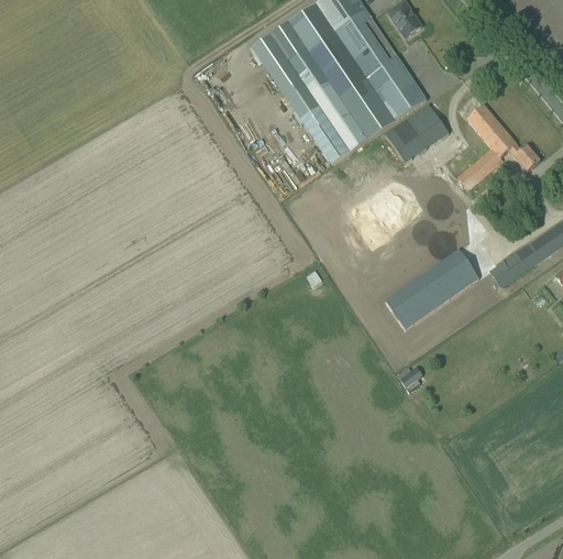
[(271,33),(252,46),(331,164),(340,159),(351,151),(383,129),(427,100),(397,55),(389,59),(365,23),(372,19),(360,0),(319,0),(289,21),(271,33)]
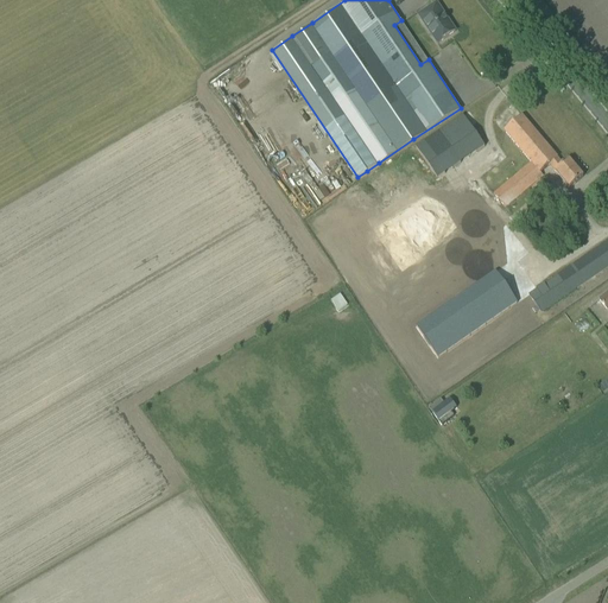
[(437,39),(455,27),(437,0),(419,12),(429,26),(437,39)]
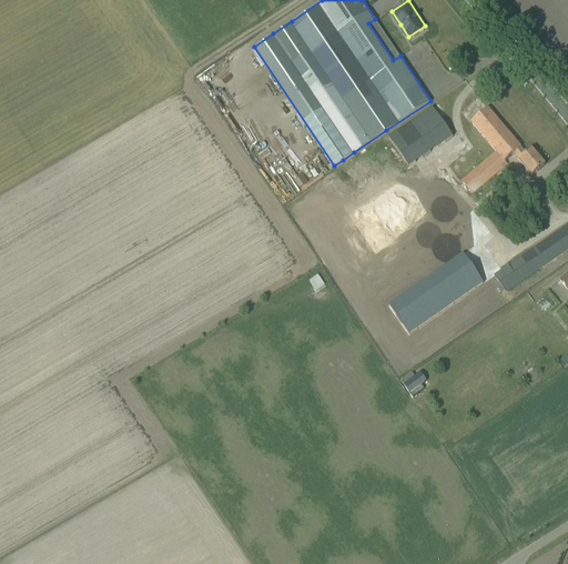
[(462,178),(472,191),(507,161),(505,158),(514,151),(533,172),(545,162),(531,147),(526,151),(488,106),(472,119),(496,149),(462,178)]
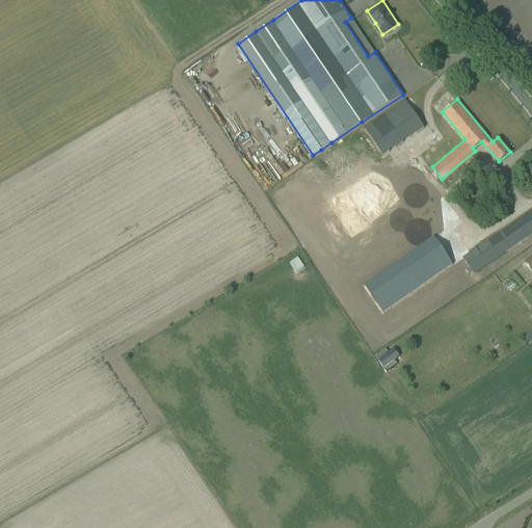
[(531,208),(463,255),(474,270),(531,230),(531,208)]
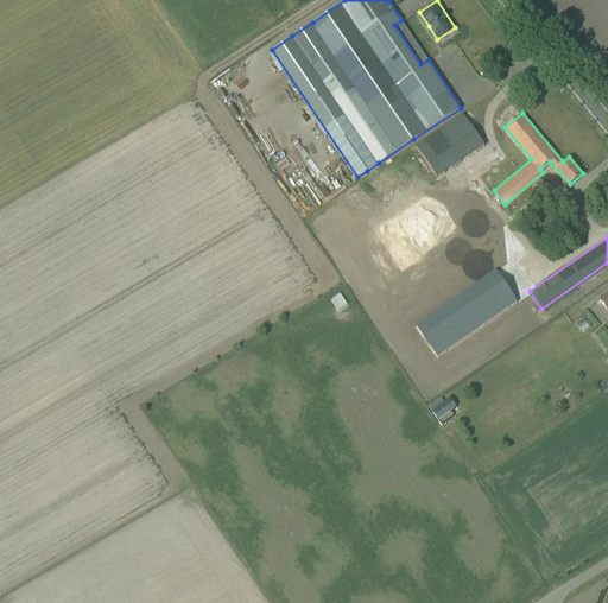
[(416,322),(438,354),(518,299),(495,268),(416,322)]
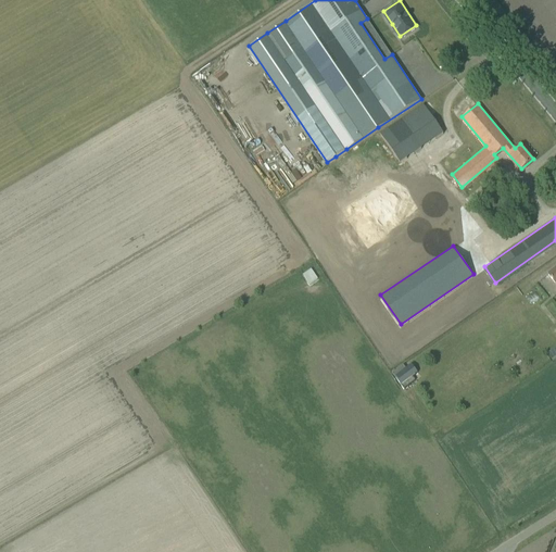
[(308,283),(317,276),(308,265),(300,271),(308,283)]
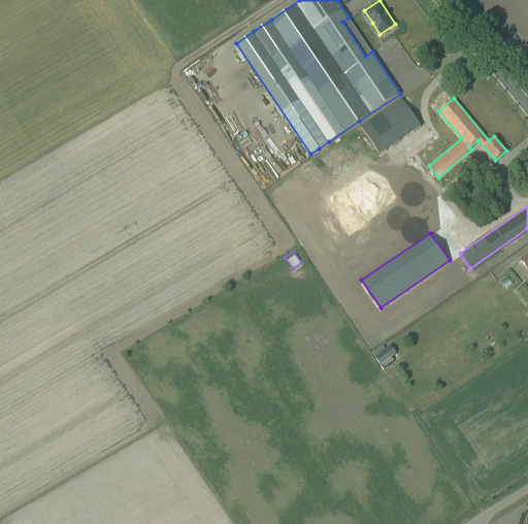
[(381,361),(386,357),(377,349),(372,353),(381,361)]
